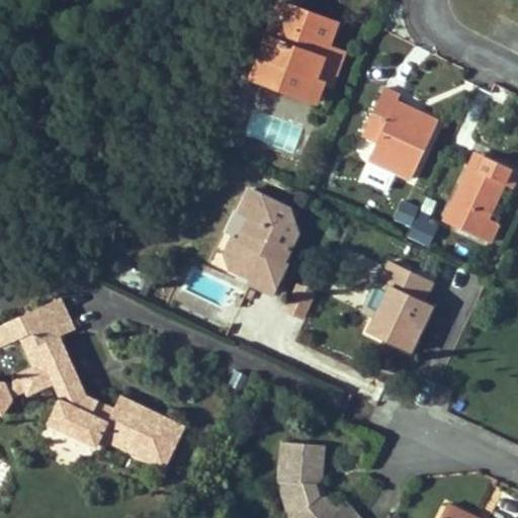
[(331,86),(339,64),(323,58),(328,46),(330,47),(338,23),(281,2),(260,59),(272,63),(265,83),(307,98),(311,89),(315,80),(323,83),(331,86)]
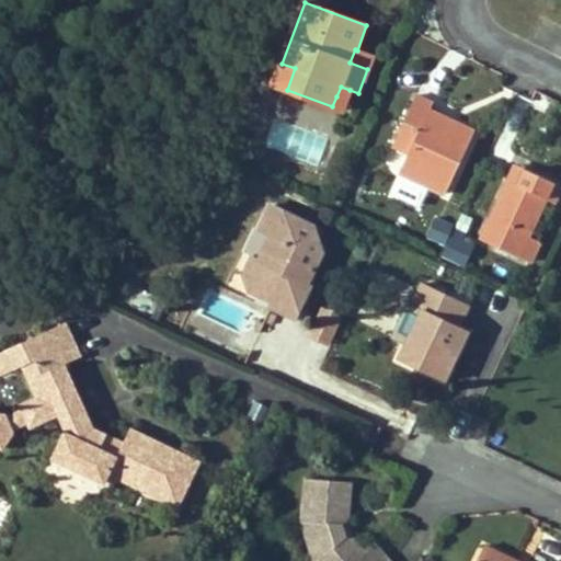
[(355,49),(350,63),(367,69),(373,56),(357,50),(355,49)]
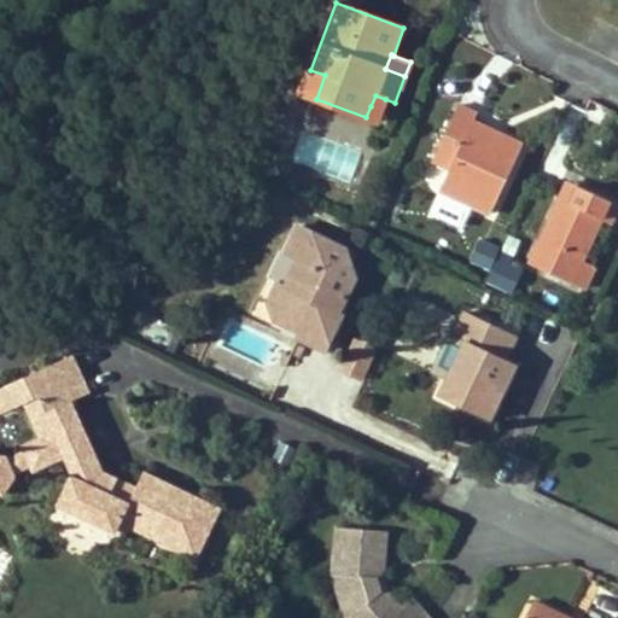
[(302,93),(316,99),(325,75),(310,70),(302,93)]
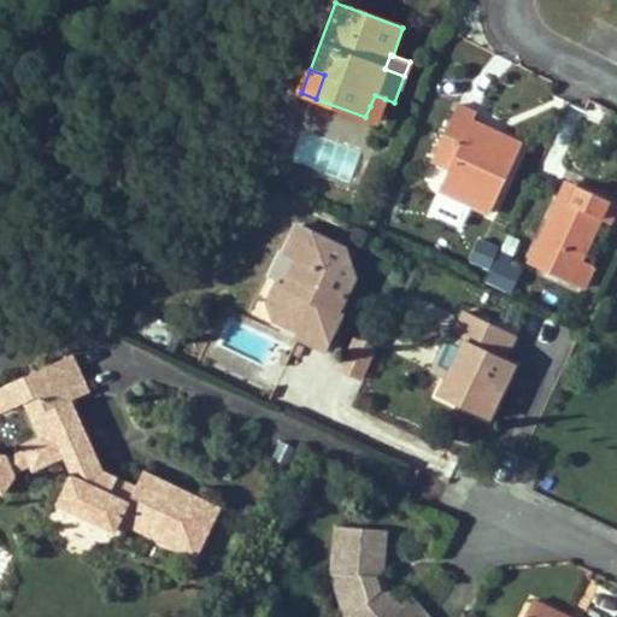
[(365,117),(377,121),(385,99),(375,95),(370,106),(365,117)]
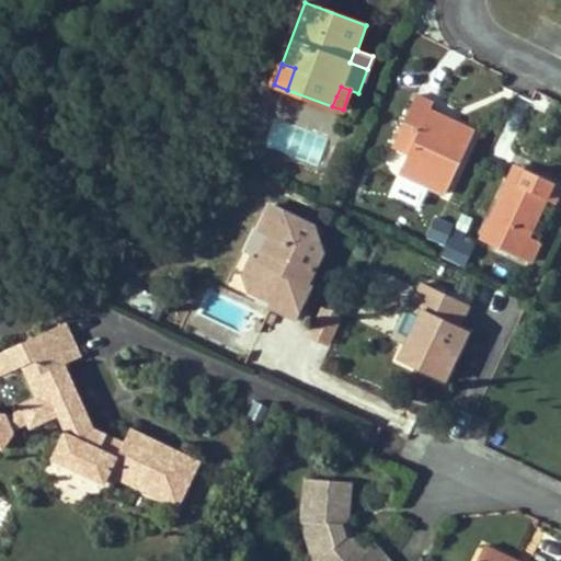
[(409,155),(402,172),(446,192),(476,130),(454,119),(449,128),(428,118),(432,110),(435,103),(418,95),(399,136),(414,142),(409,155)]
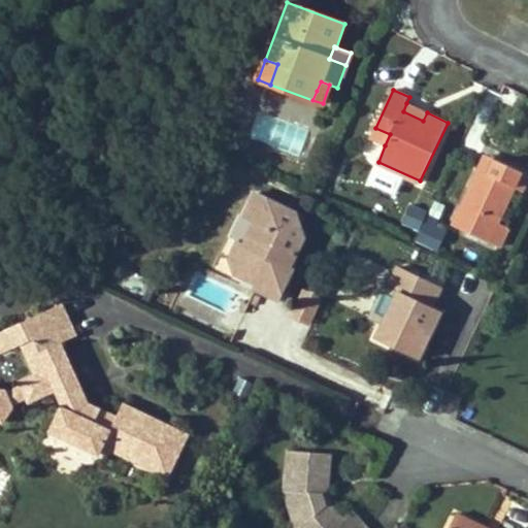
[(403,111),(423,121),(427,112),(406,103),(403,111)]
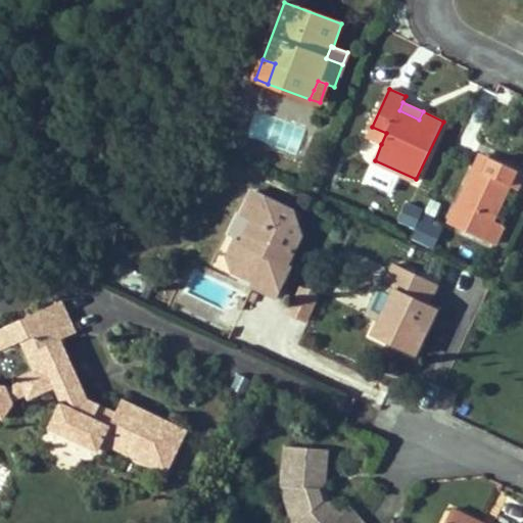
[(386,133),(372,127),(367,138),(381,144),(386,133)]
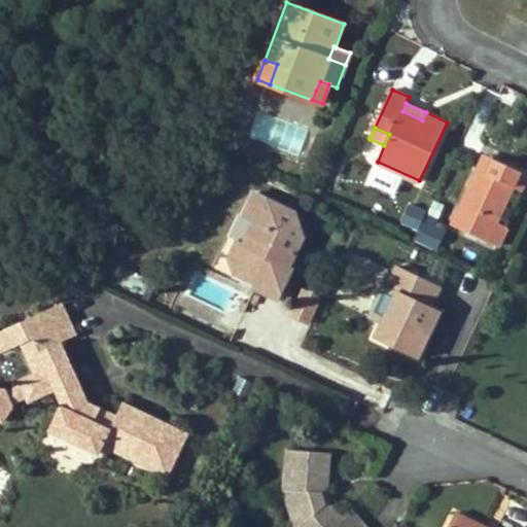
[(364,141),(360,157),(377,161),(380,144),(364,141)]
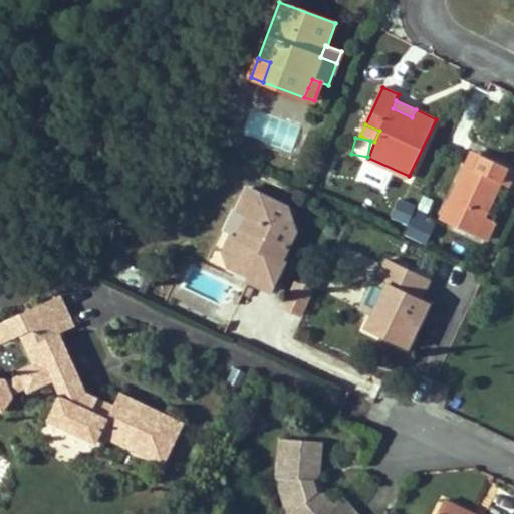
[(467,167),(476,170),(483,156),(474,151),(467,167)]
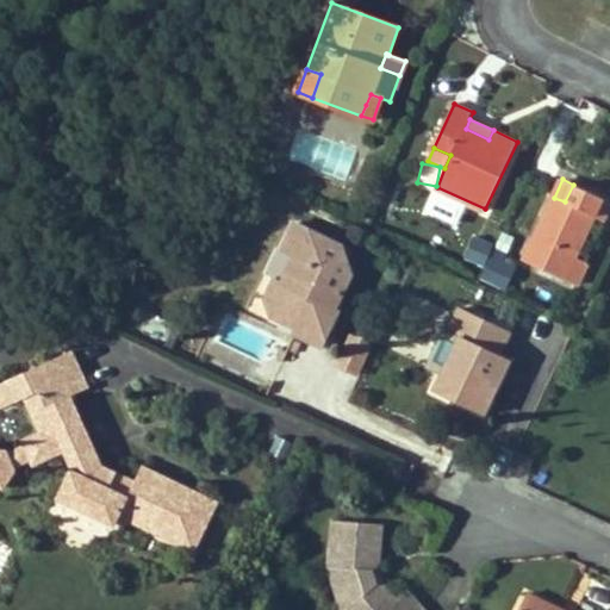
[(526,262),(565,281),(577,256),(595,217),(605,221),(609,209),(609,200),(573,185),(565,201),(554,198),(526,262)]
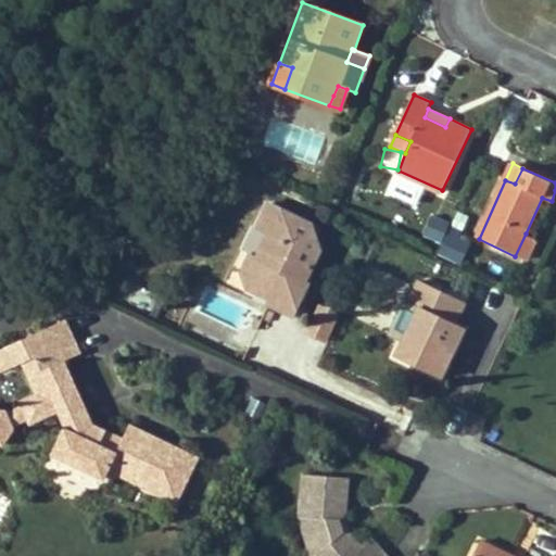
[(249,254),(243,267),(249,288),(254,290),(256,286),(274,293),(270,299),(269,302),(294,313),(308,282),(304,280),(298,277),(305,263),(311,266),(320,244),(315,225),(267,202),(256,225),(269,231),(256,257),(249,254)]
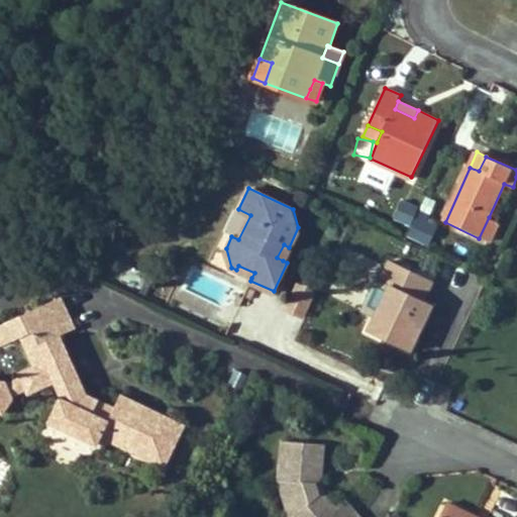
[(411,224),(417,207),(401,202),(395,219),(411,224)]
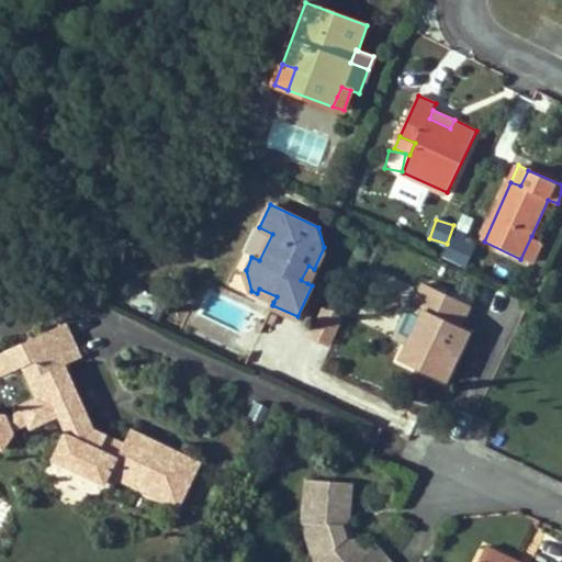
[(445,261),(467,267),(473,240),(452,235),(445,261)]
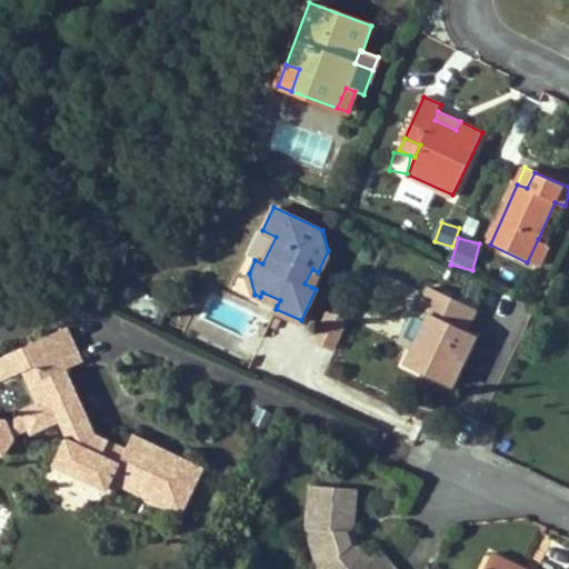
[(539,268),(550,245),(538,239),(527,262),(539,268)]
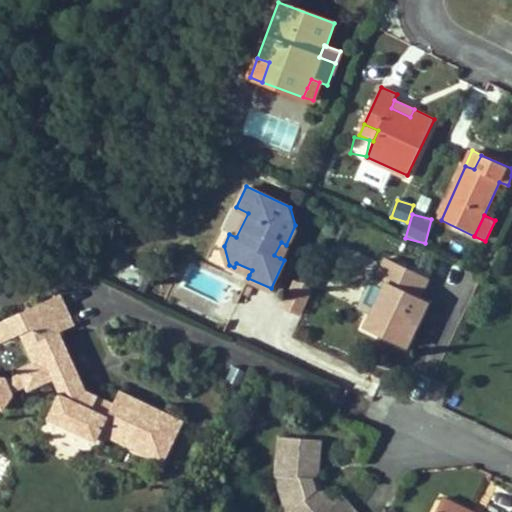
[(281,242),(274,255),(280,258),(286,245),(281,242)]
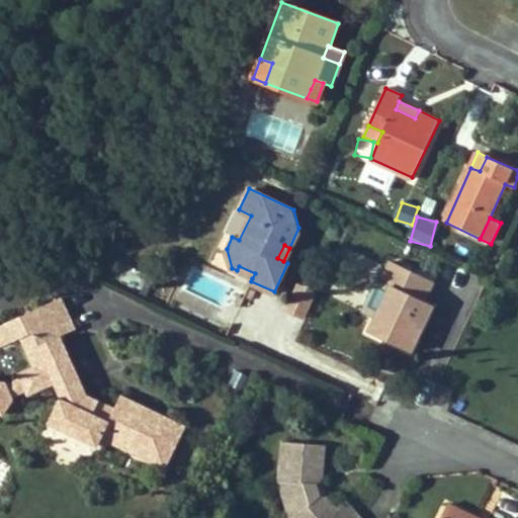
[(395,287),(372,332),(413,352),(423,333),(418,331),(422,321),(427,324),(436,305),(425,299),(435,280),(395,261),(383,282),(395,287)]
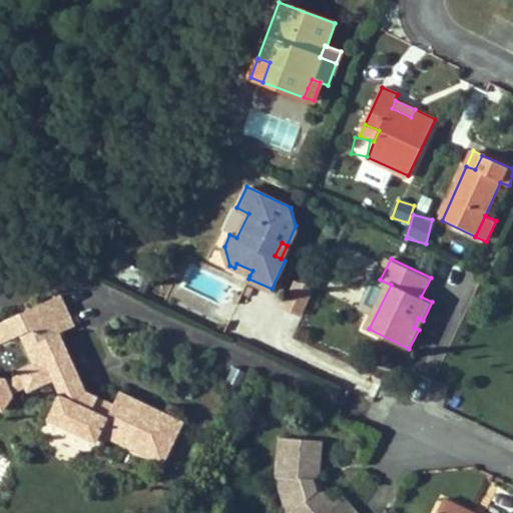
[(252,271),(236,264),(234,268),(249,276),(252,271)]
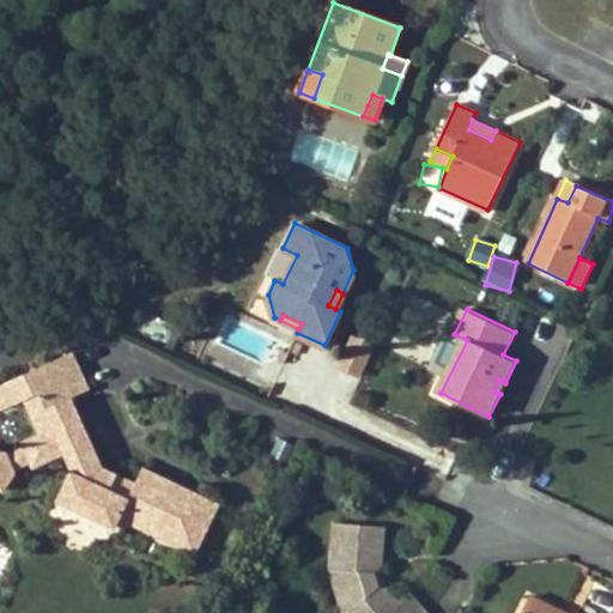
[(359,380),(372,346),(351,338),(338,371),(359,380)]
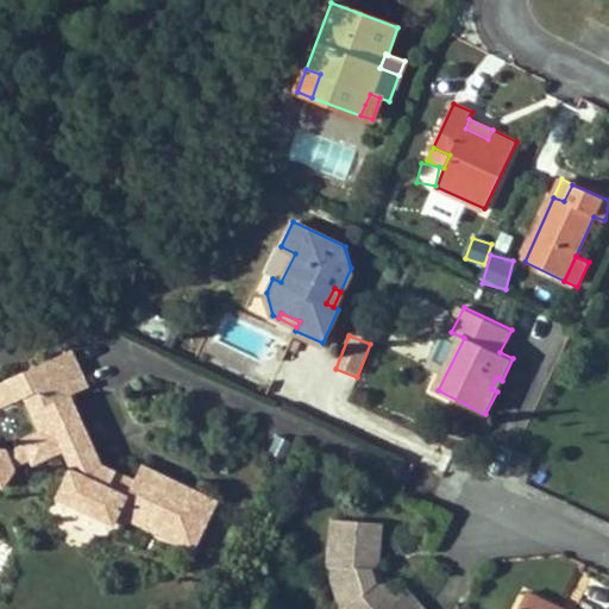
[(88,387),(74,349),(29,366),(37,387),(25,390),(39,427),(18,435),(25,451),(30,457),(52,449),(61,469),(48,497),(106,523),(110,515),(184,548),(208,498),(133,464),(127,478),(95,463),(69,394),(88,387)]
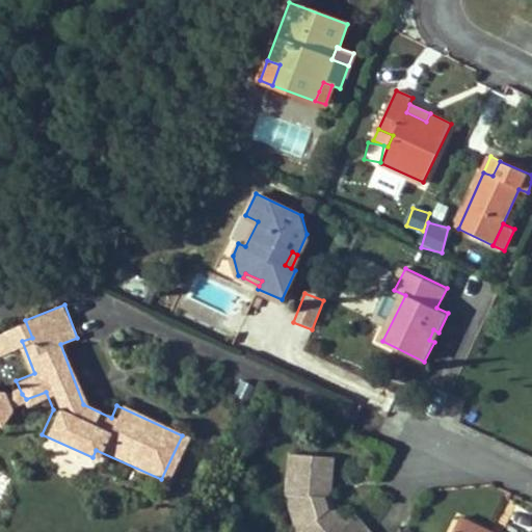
[(25,320),(0,329),(0,349),(0,350),(22,341),(32,338),(25,320)]
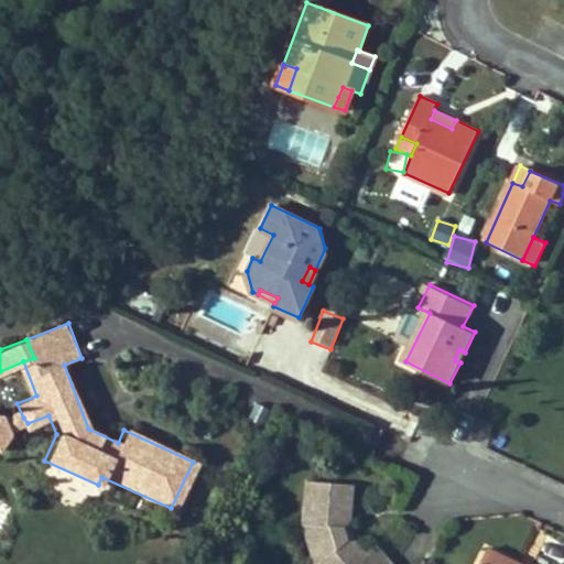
[(459,349),(455,360),(461,362),(465,353),(459,349)]
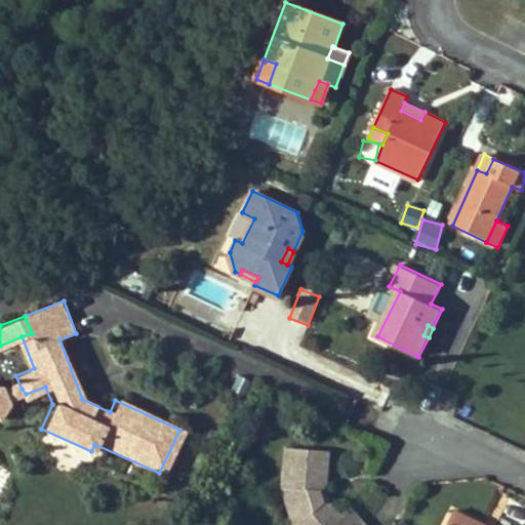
[(22,389),(19,384),(6,391),(4,387),(0,386),(0,421),(5,422),(15,407),(12,402),(26,395),(26,394),(22,389)]
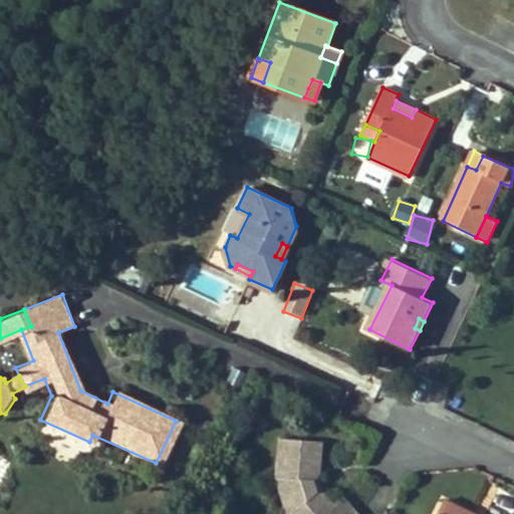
[(280,438),(278,477),(289,478),(297,505),(289,513),(357,513),(344,498),(336,505),(326,495),(326,493),(319,491),(315,481),(322,474),(324,441),(280,438)]
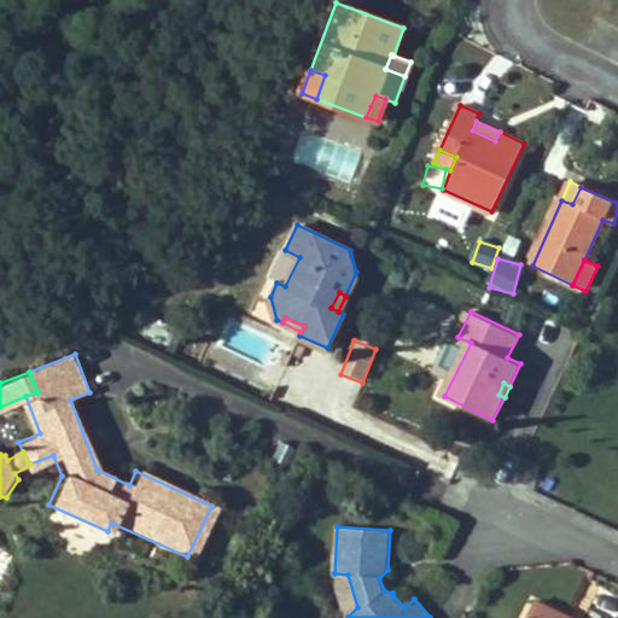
[(379,578),(384,590),(392,593),(388,570),(379,578)]
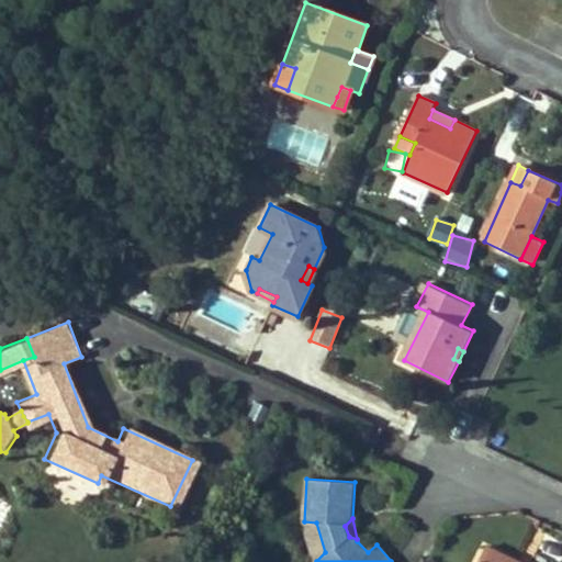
[(316,523),(304,521),(316,561),(325,552),(316,523)]
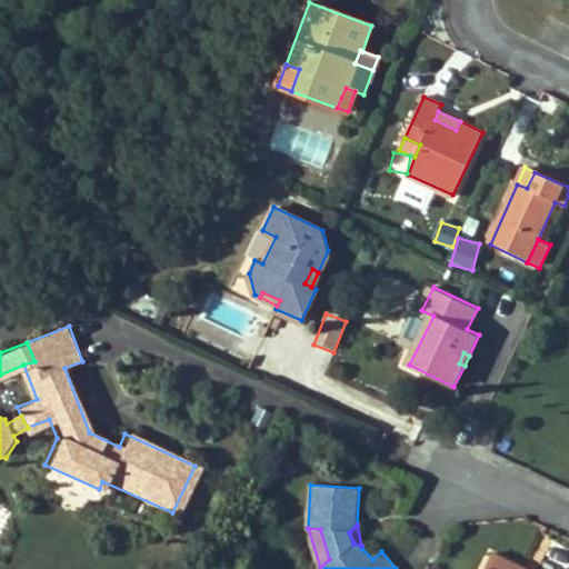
[(486,568),(501,568),(507,557),(493,551),(486,568)]
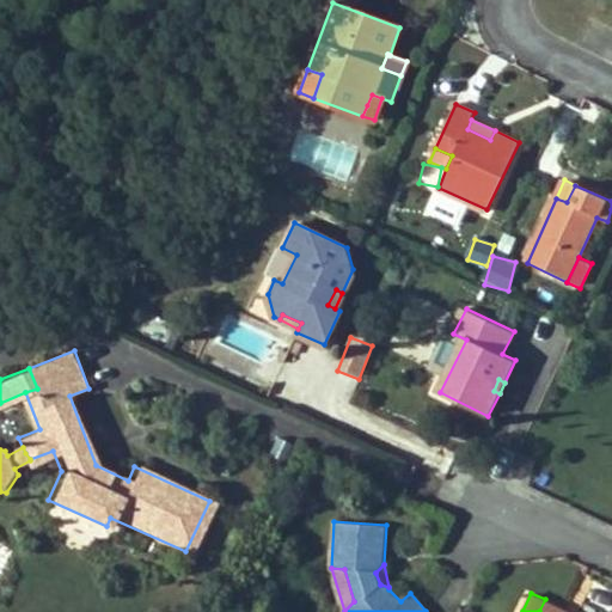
[(565,611),(567,610),(545,599),(539,611),(522,611),(521,611),(565,611)]
